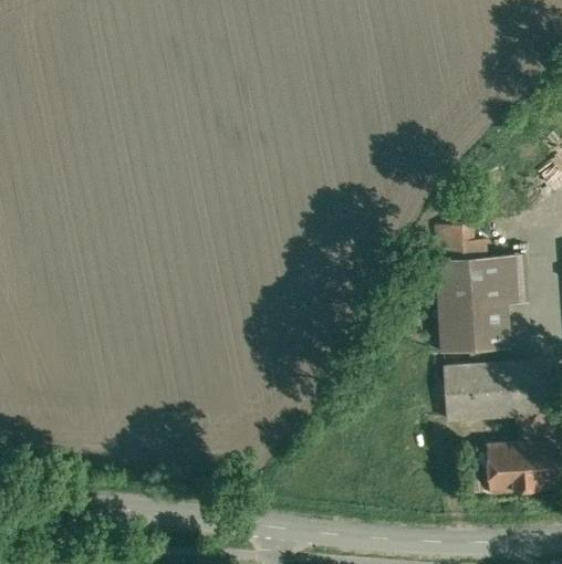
[(462,225),(430,226),(432,249),(464,247),(462,225)]
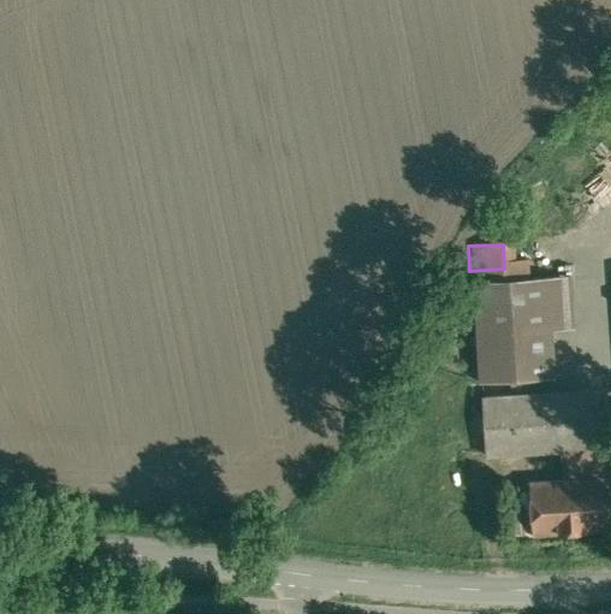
[(557,277),(474,281),(479,382),(551,378),(549,330),(559,330),(557,277)]
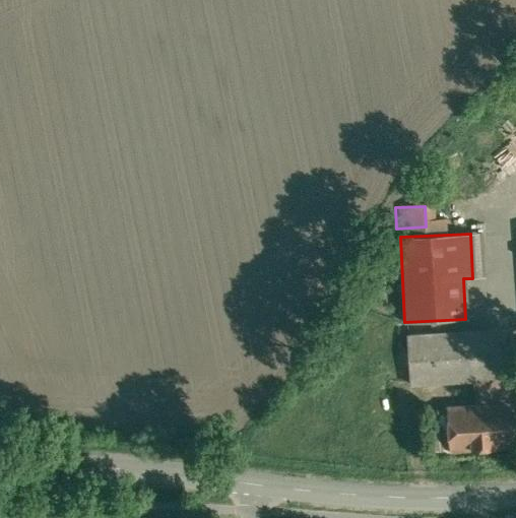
[(508,329),(405,335),(408,385),(490,380),(510,379),(511,378),(508,329)]
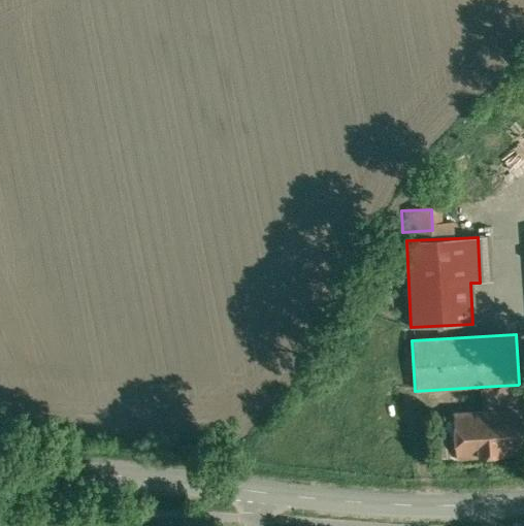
[(518,385),(497,386),(498,411),(519,408),(518,385)]
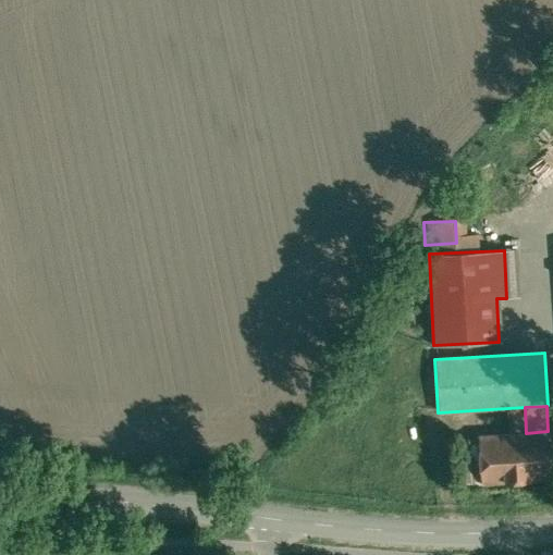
[(526,433),(478,435),(481,484),(512,482),(552,480),(550,431),(526,433)]
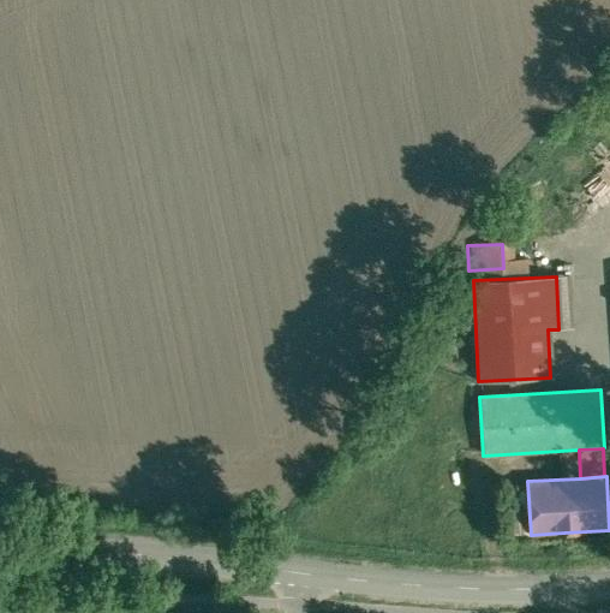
All buildings are outlined.
